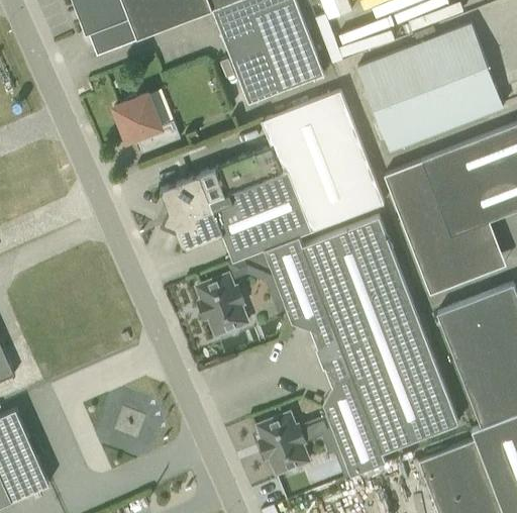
[(76,0),(81,10),(77,11),(86,35),(90,34),(98,55),(212,11),(240,0),(76,0)]
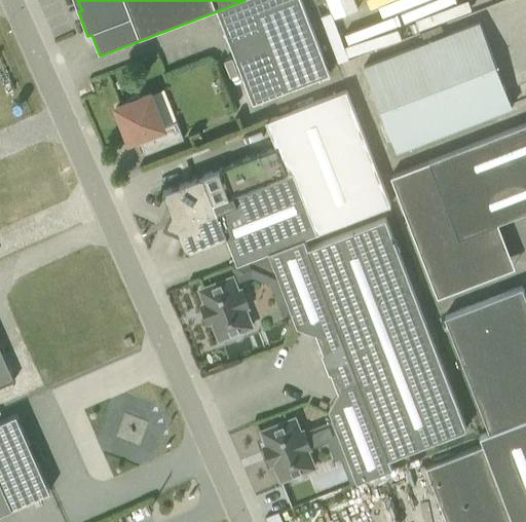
[(330,78),(300,0),(245,0),(216,11),(253,107),(330,78)]
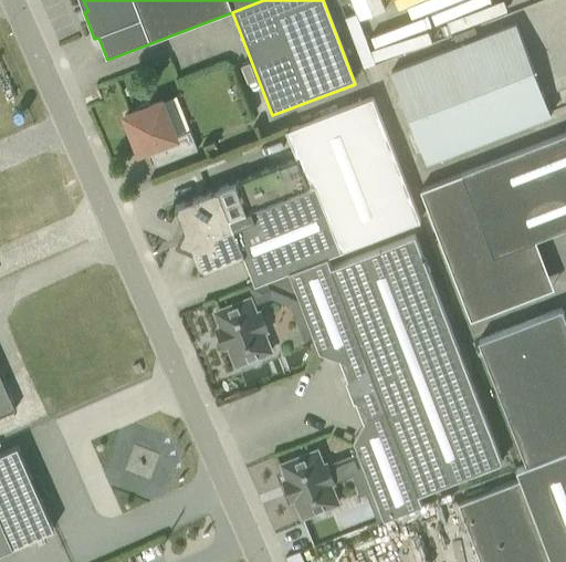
[(379,0),(348,0),(359,22),(385,11),(379,0)]
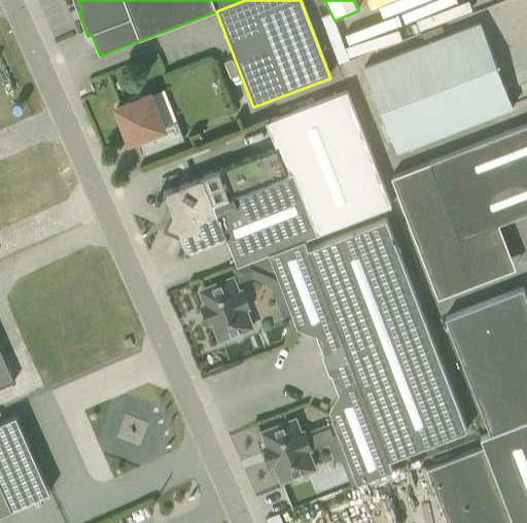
[(514,110),(481,26),(364,71),(397,157),(514,110)]
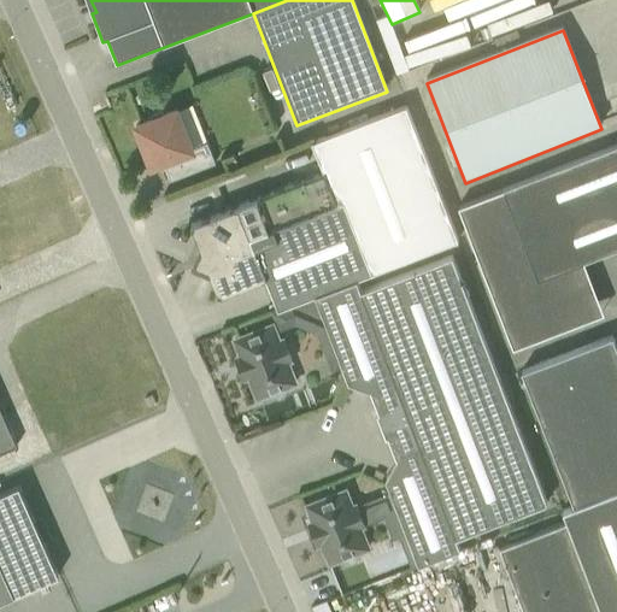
[(297,307),(315,300),(356,284),(460,245),(407,111),(313,146),(325,177),(238,211),(266,282),(278,313),(297,307)]
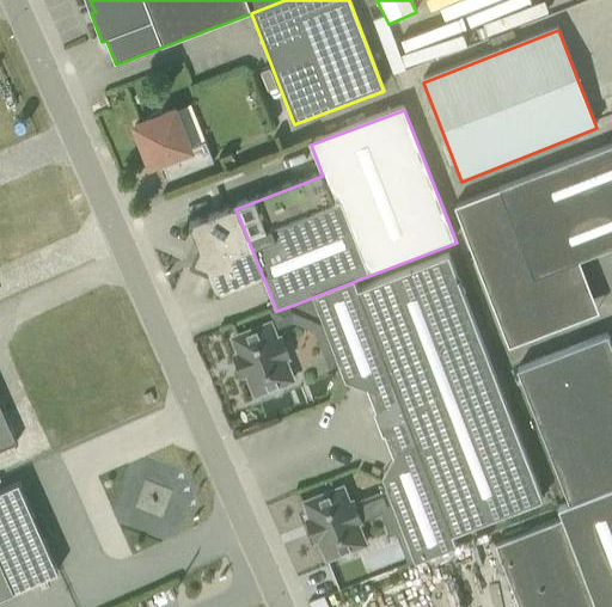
[(190,152),(176,114),(161,118),(160,115),(151,120),(152,122),(135,129),(151,169),(161,165),(170,183),(214,166),(206,146),(190,152)]
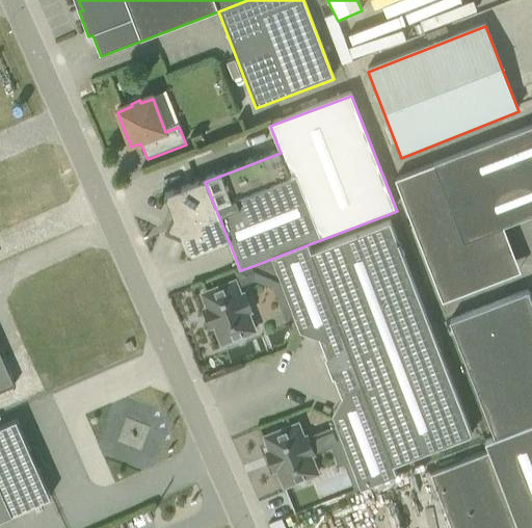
[(501,282),(484,237),(531,217),(531,128),(396,182),(443,305),(501,282)]
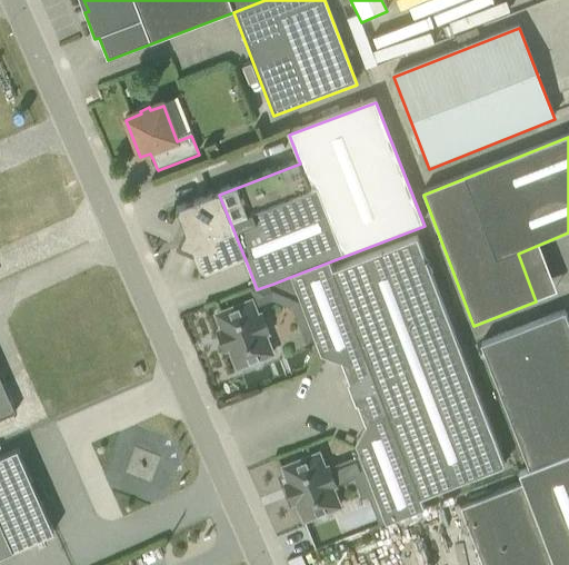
[(177,210),(186,235),(180,247),(192,253),(202,277),(246,260),(219,195),(177,210)]
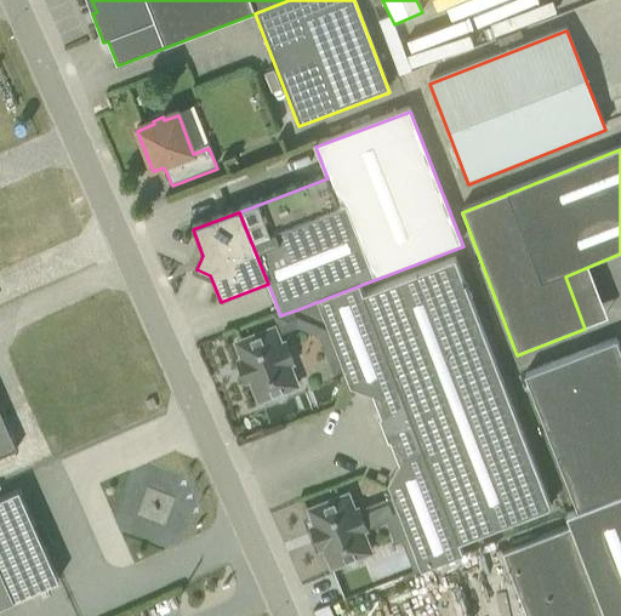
[(455,261),(363,297),(358,286),(317,302),(322,315),(349,388),(380,399),(380,409),(380,414),(381,418),(385,433),(388,439),(393,448),(402,458),(387,486),(415,562),(420,572),(462,557),(457,546),(552,511),(455,261)]
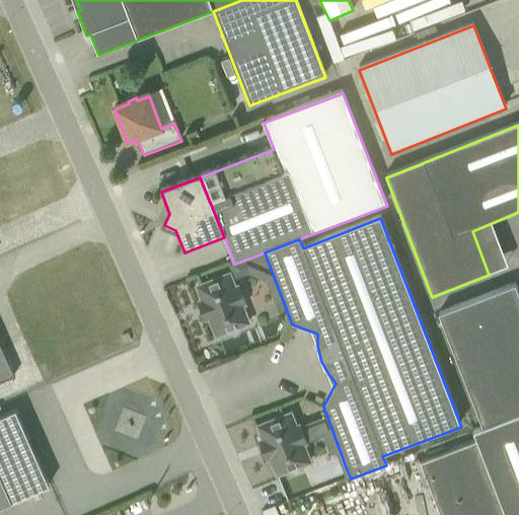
[(253,269),(269,264),(265,252),(249,259),(253,269)]
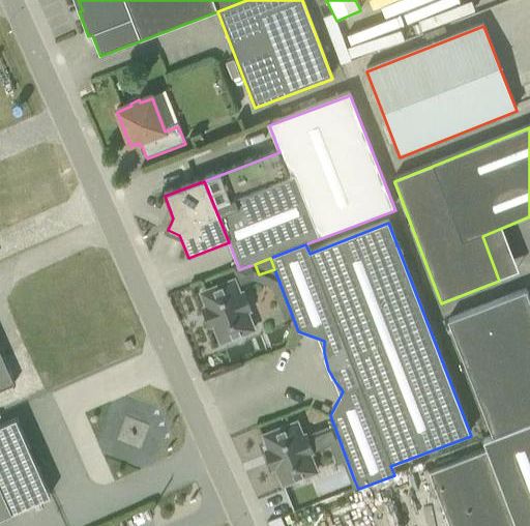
[(232,341),(240,345),(243,337),(254,332),(246,315),(251,313),(244,295),(240,297),(235,283),(202,296),(207,310),(203,312),(210,329),(214,327),(221,346),(232,341)]
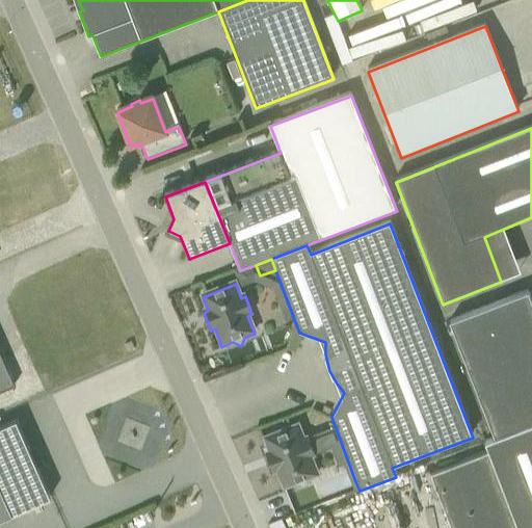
[(496,440),(531,425),(531,301),(529,293),(450,323),(496,440)]
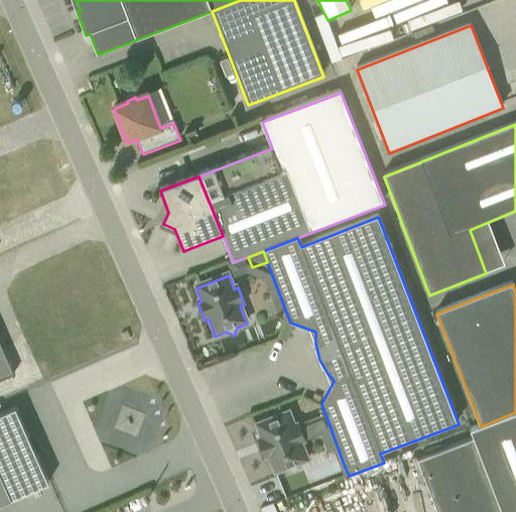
[(0,343),(0,382),(14,376),(0,343)]
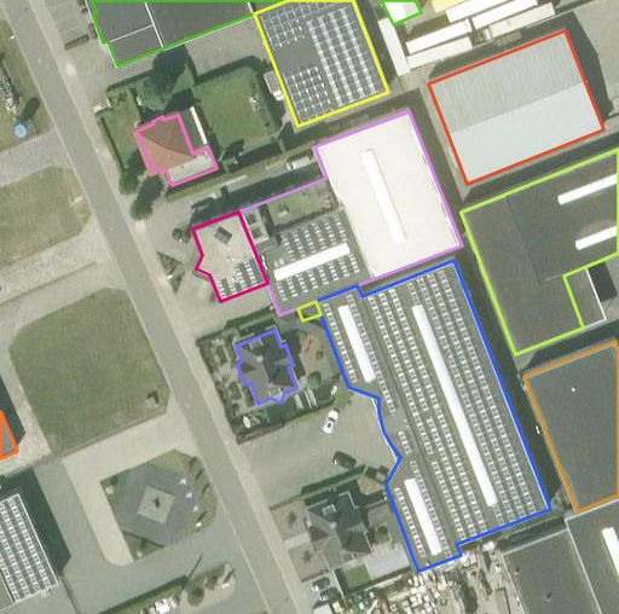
[(35,527),(19,491),(0,499),(0,607),(59,581),(44,545),(48,543),(41,525),(35,527)]
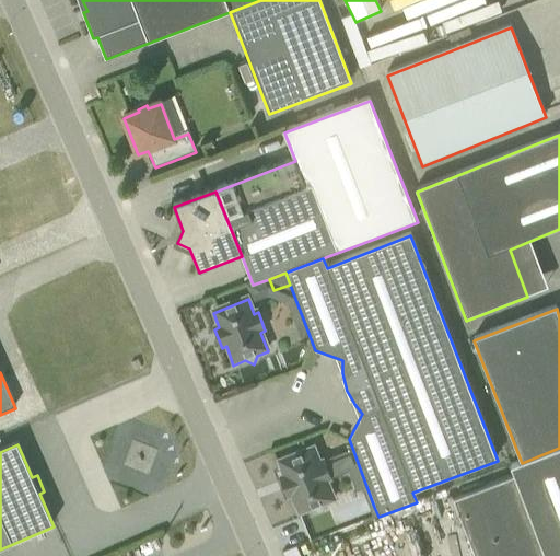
[(559,555),(559,448),(522,463),(511,467),(515,477),(545,555),(559,555)]
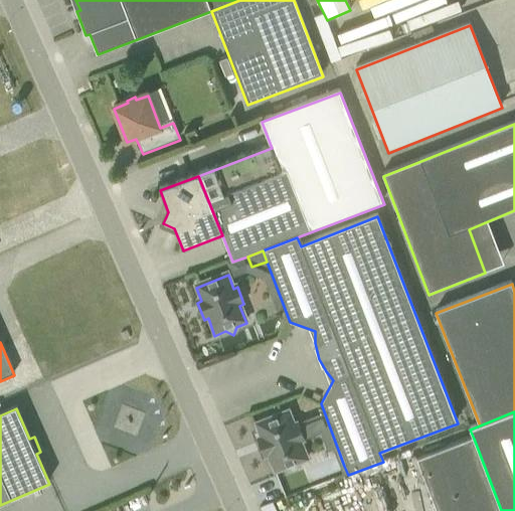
[(289,413),(256,426),(262,439),(259,441),(265,458),(269,457),(276,474),(286,470),(294,473),(297,465),(308,461),(301,444),(305,443),(298,426),(294,427),(289,413)]
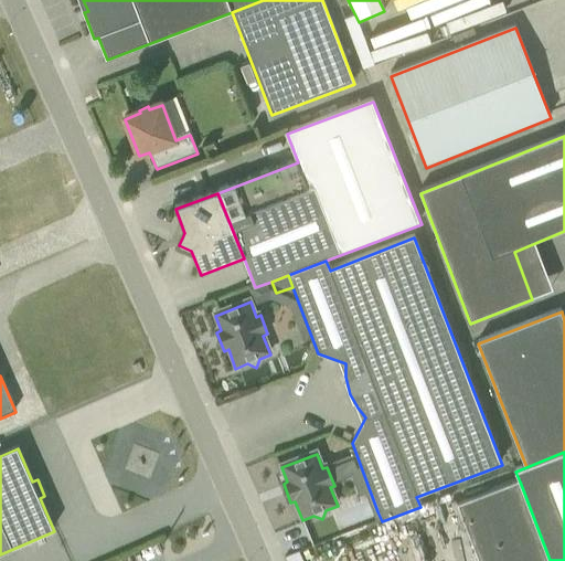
[(550,560),(520,482),(458,506),(478,560),(550,560)]
